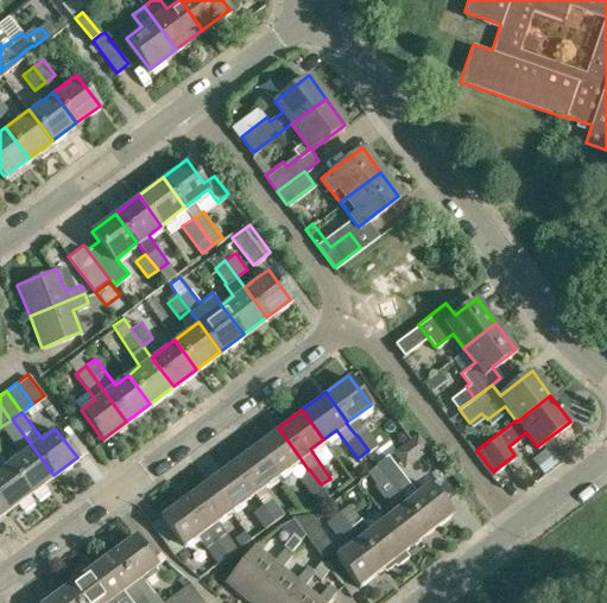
[(54,475),(12,419),(11,420),(1,426),(21,454),(8,463),(30,493),(32,492),(36,497),(46,489),(43,483),(54,475)]
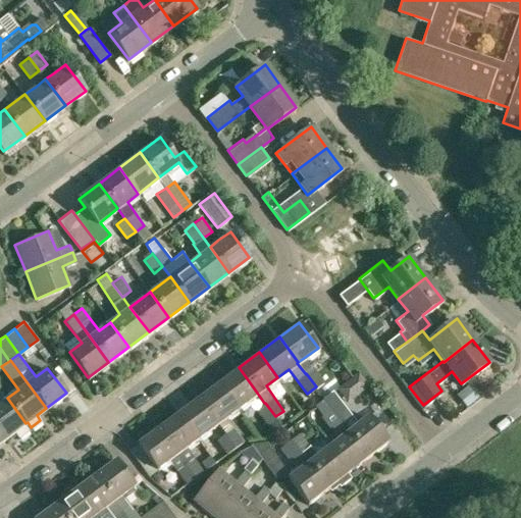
[(239,367),(218,382),(238,408),(257,393),(239,367)]
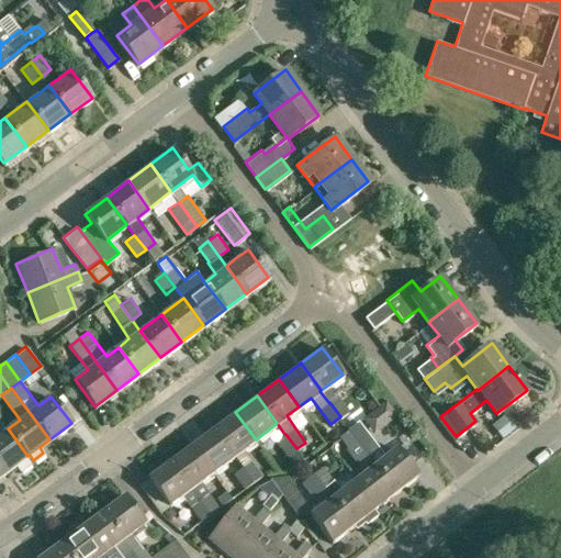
[(329,402),(340,416),(349,410),(338,395),(329,402)]
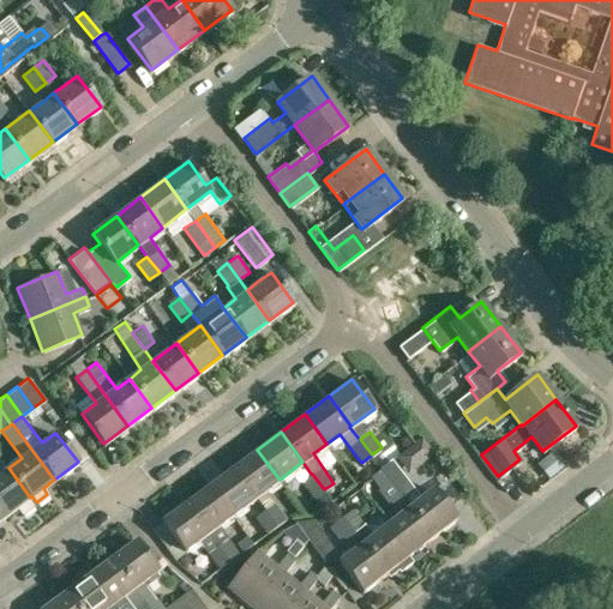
[(280,480),(257,450),(233,468),(256,498),(280,480)]
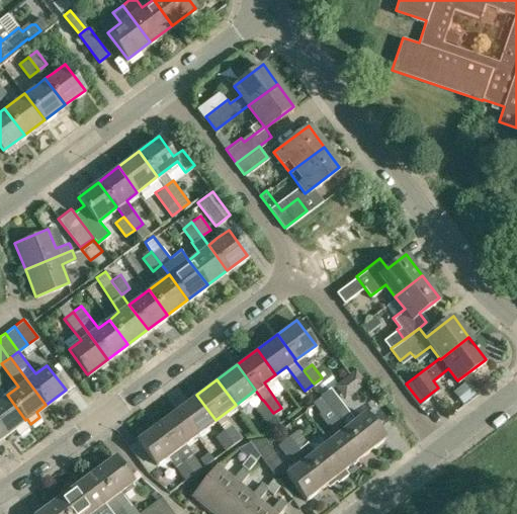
[(25,420),(7,395),(0,400),(0,427),(5,435),(14,428),(18,433),(27,426),(24,421),(25,420)]
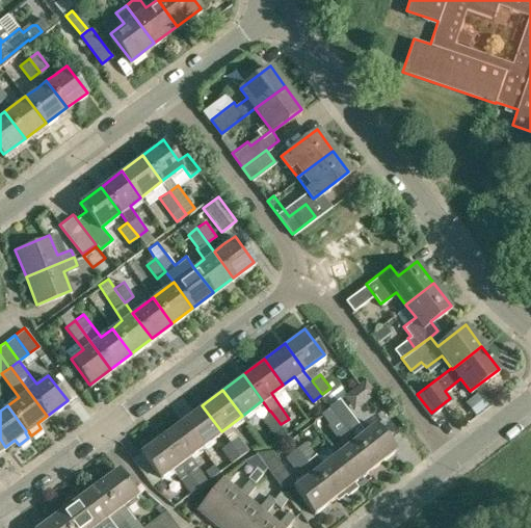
[(221,431),(202,405),(181,421),(201,446),(221,431)]
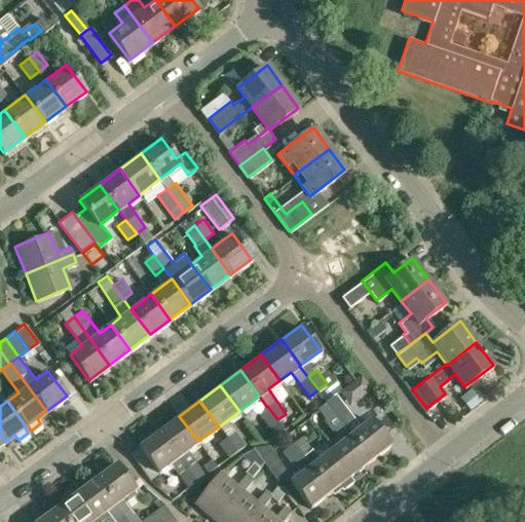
[(333,412),(370,459),(390,443),(370,417),(359,426),(342,405),(333,412)]
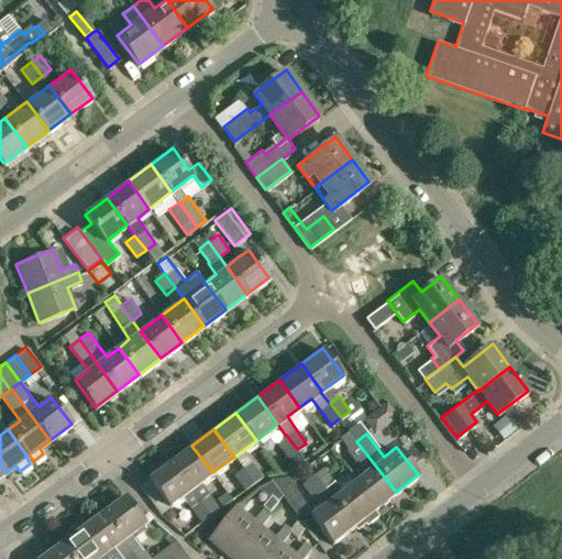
[(286,435),(285,435),(276,441),(294,467),(302,459),(296,450),(297,449),(286,435)]
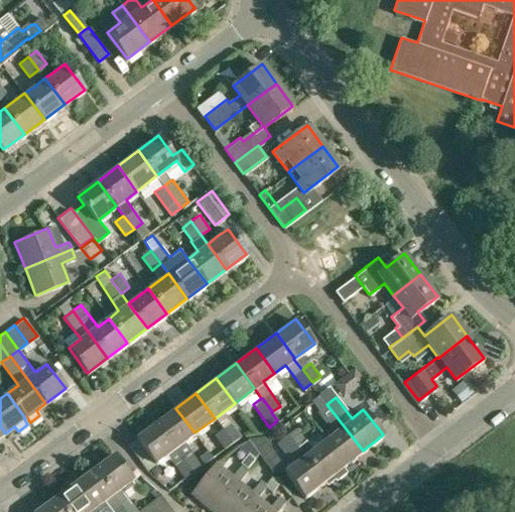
[(363,451),(327,404),(318,410),(335,432),(324,440),(344,466),(363,451)]
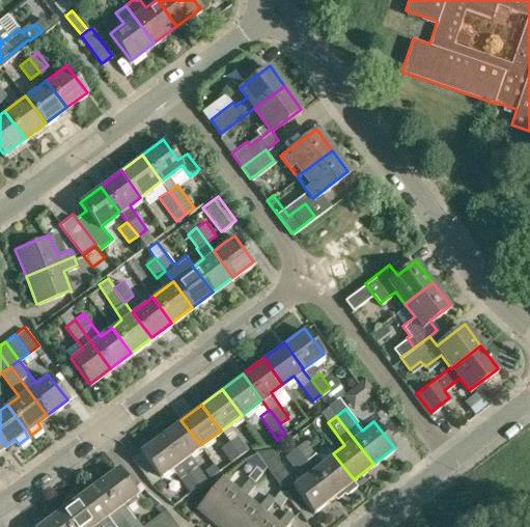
[(180,420),(160,435),(197,484),(206,478),(189,454),(200,445),(180,420)]
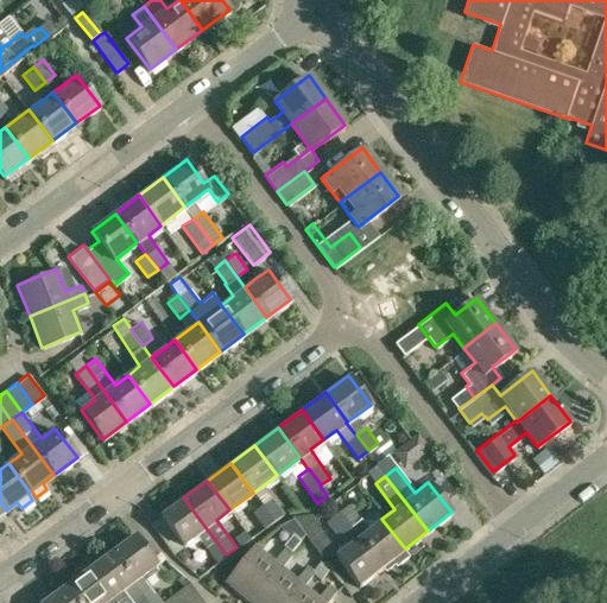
[(261,503),(273,520),(283,512),(271,496),(261,503)]
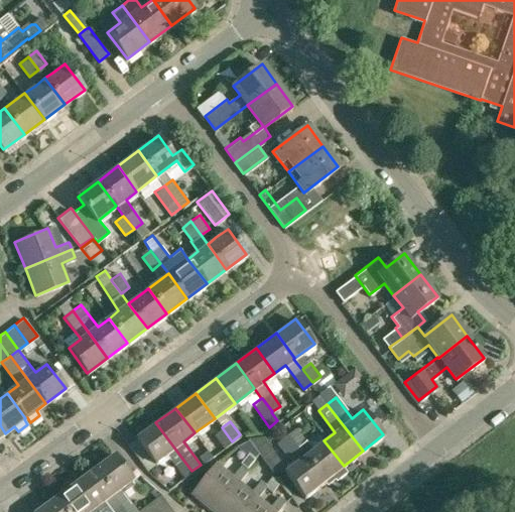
[(191,471),(155,422),(136,437),(142,445),(134,453),(146,469),(165,455),(183,478),(191,471)]
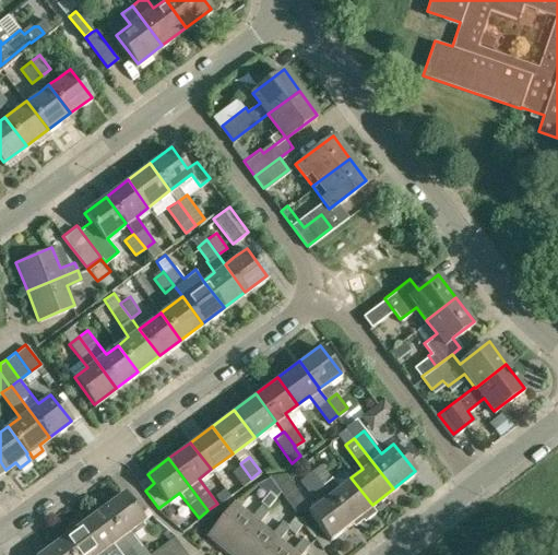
[(251,479),(240,463),(230,471),(241,485),(251,479)]
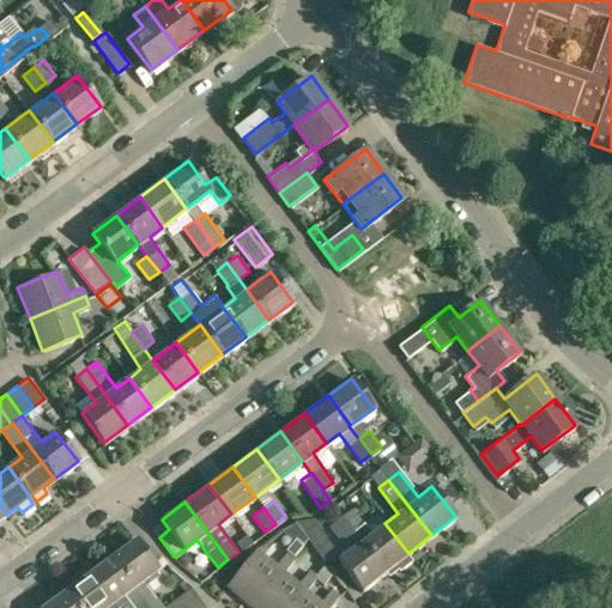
[(408,553),(385,523),(373,533),(351,508),(341,515),(386,571),(408,553)]
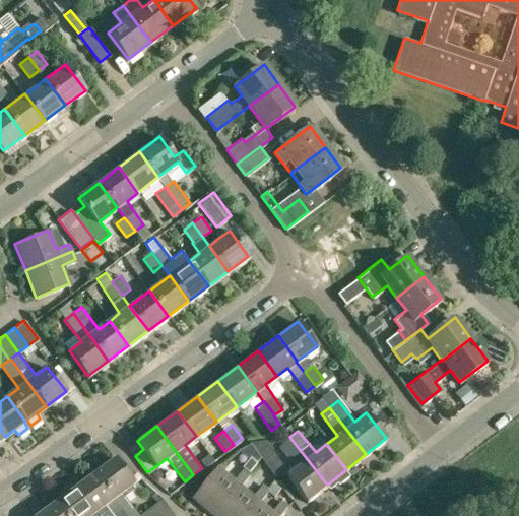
[(327,485),(289,437),(280,443),(298,466),(286,474),(307,500),(327,485)]
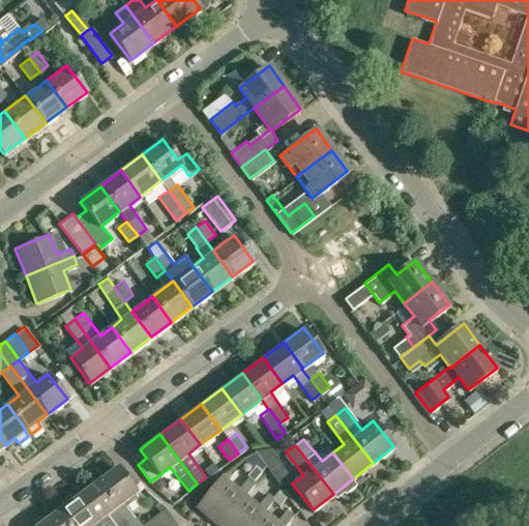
[(256,450),(265,463),(277,479),(288,472),(270,448),(256,450)]
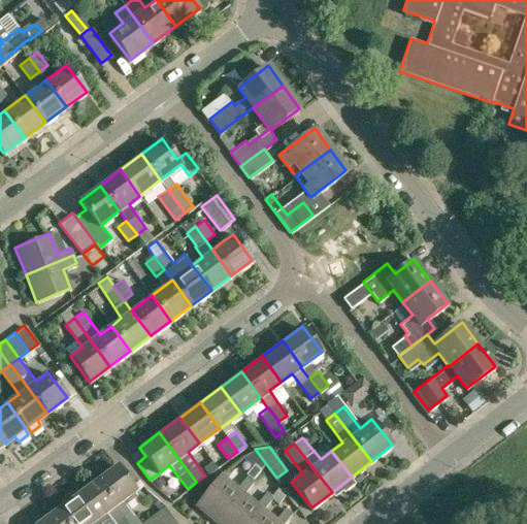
[(217,466),(211,459),(202,465),(207,472),(217,466)]
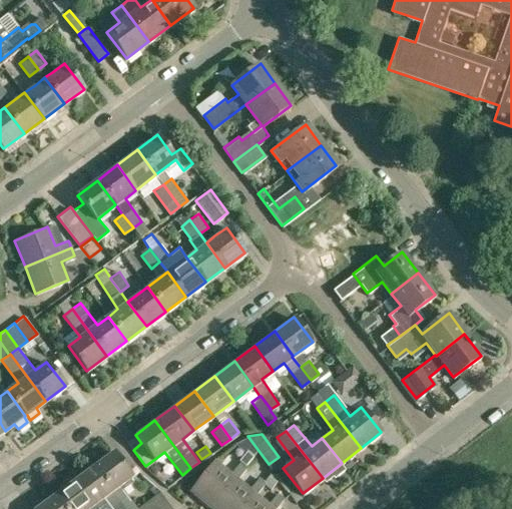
[(113,451),(93,466),(125,508),(133,508),(137,507),(119,485),(132,476),(113,451)]
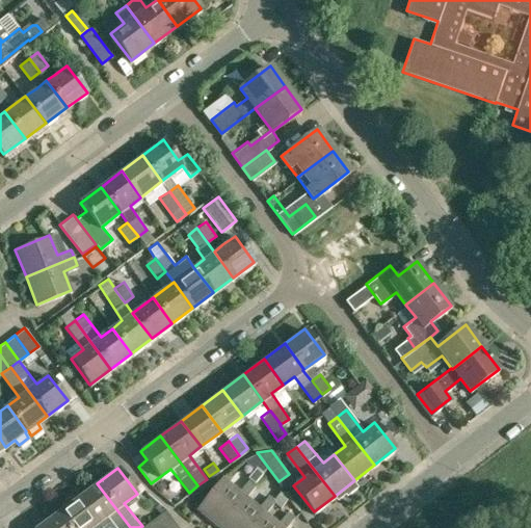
[(241,492),(245,495),(255,482),(247,476),(237,489),(221,476),(196,508),(216,524),(241,492)]
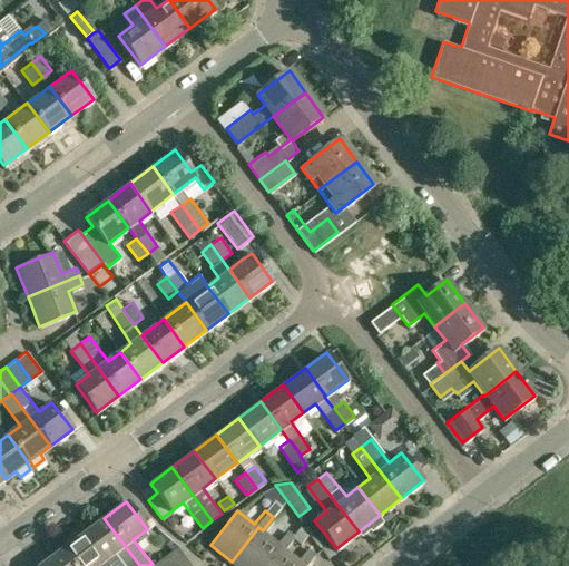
[(139,565),(104,518),(81,535),(102,563),(115,553),(125,565),(139,565)]
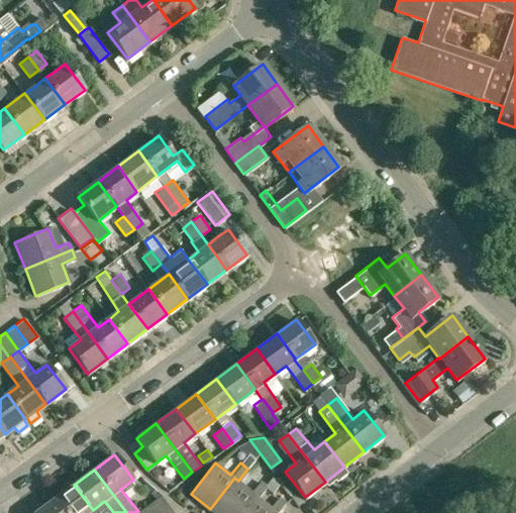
[(249,490),(238,481),(234,478),(210,509),(214,512),(238,512),(253,494),(256,497),(267,485),(259,478),(249,490)]
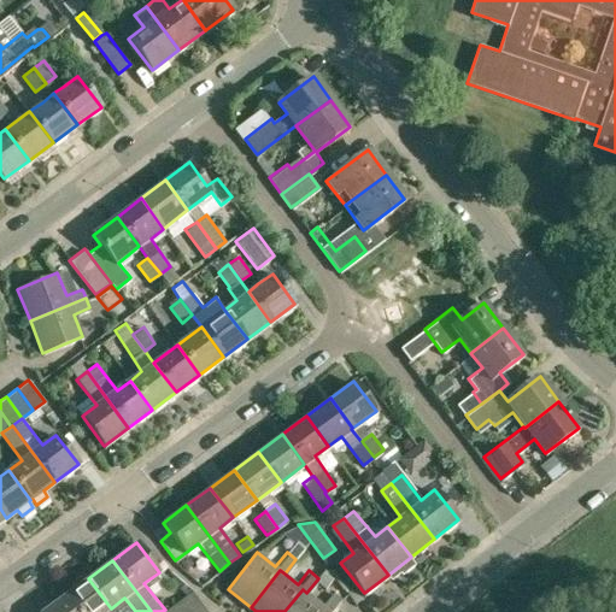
[(105,611),(111,608),(88,578),(87,580),(84,576),(81,575),(72,581),(71,586),(75,589),(65,596),(76,611),(105,611)]
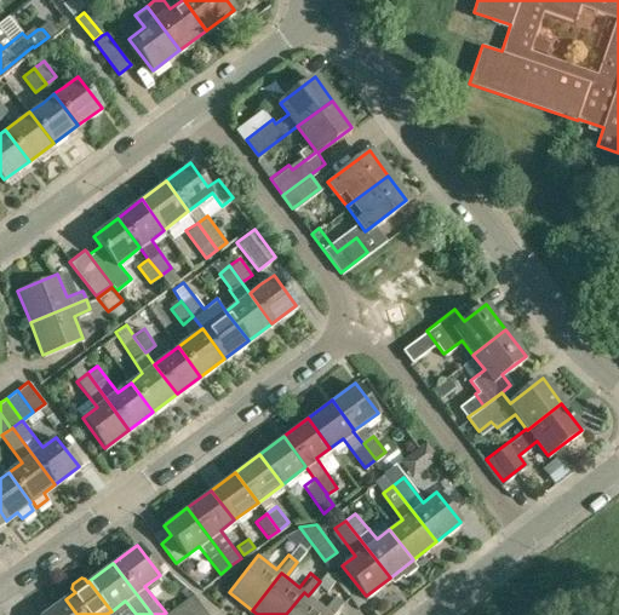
[(206,614),(208,614),(191,592),(181,601),(191,614),(206,614)]
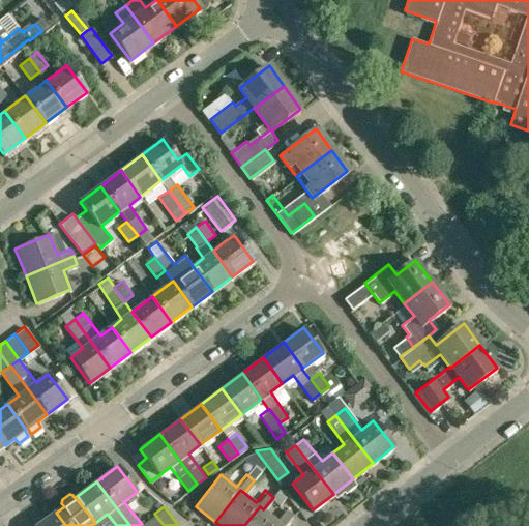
[(275,519),(263,509),(260,506),(244,525),(276,525),(280,523),(283,525),(292,513),(285,507),(275,519)]
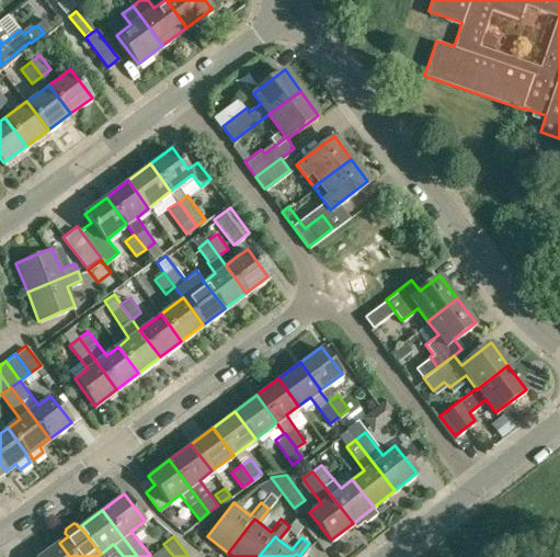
[(69,556),(59,543),(49,549),(47,546),(43,546),(36,552),(35,556),(36,556),(69,556)]
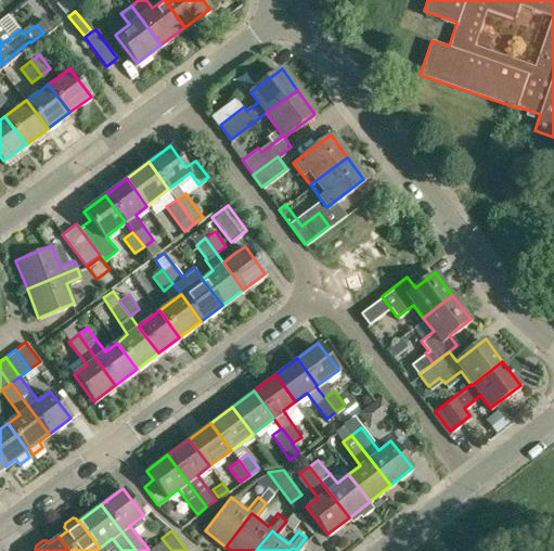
[(171,550),(162,538),(152,546),(155,550),(171,550)]
